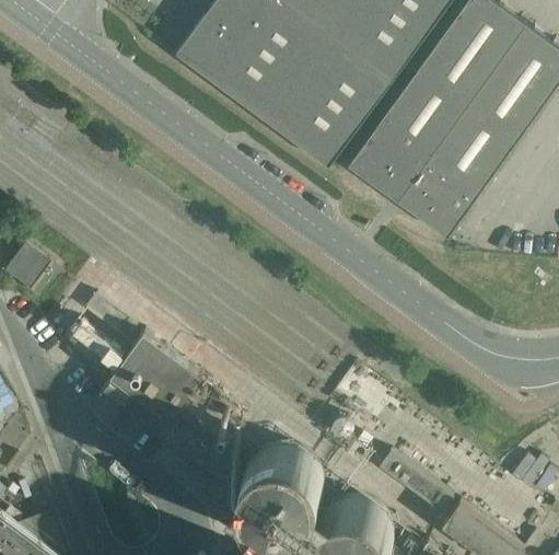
[(393,82),(281,0),(216,0),(207,12),(191,33),(176,54),(195,67),(261,117),(329,166),(334,161),(393,82)]
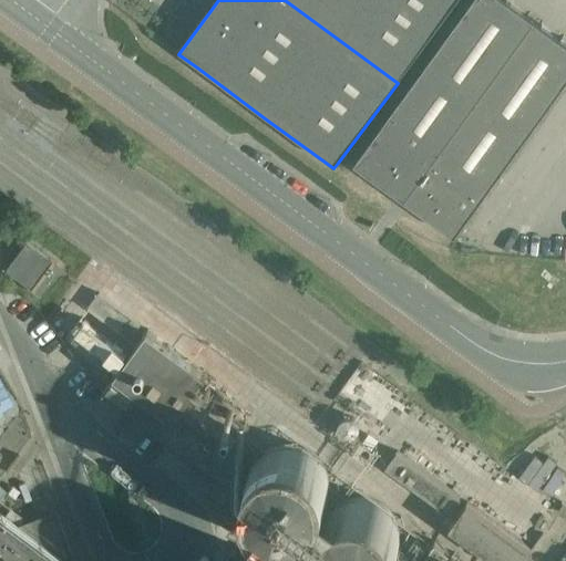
[(285,0),(398,83),(458,0),(285,0)]
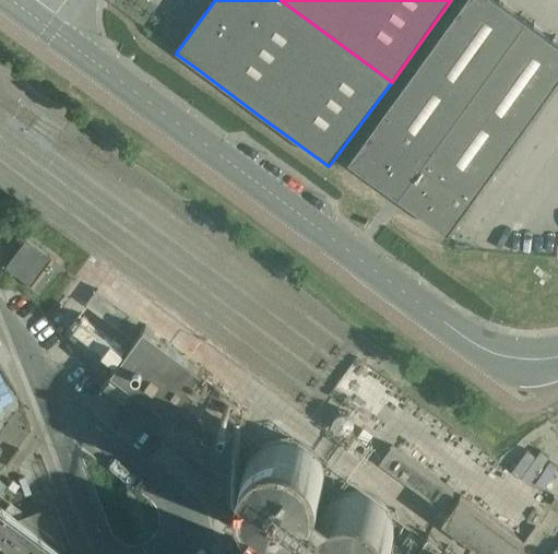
[(395,205),(525,25),(513,16),(501,8),(490,0),(467,0),(348,166),(389,196),(387,198),(384,197),(384,198),(389,201),(395,205)]
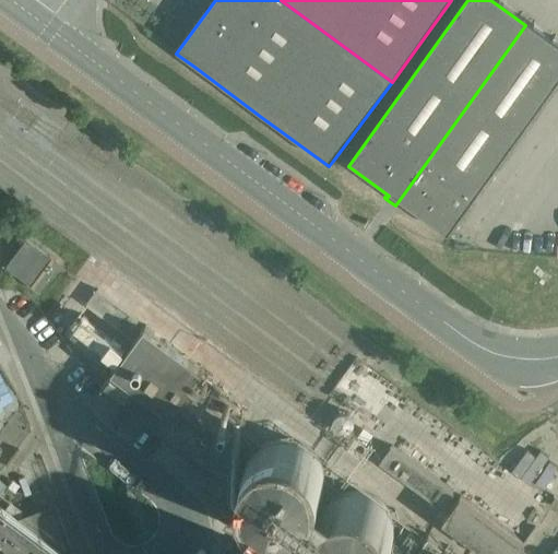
[(557,84),(557,48),(550,43),(538,34),(525,25),(395,205),(401,210),(406,213),(406,212),(405,211),(406,209),(447,238),(557,84)]
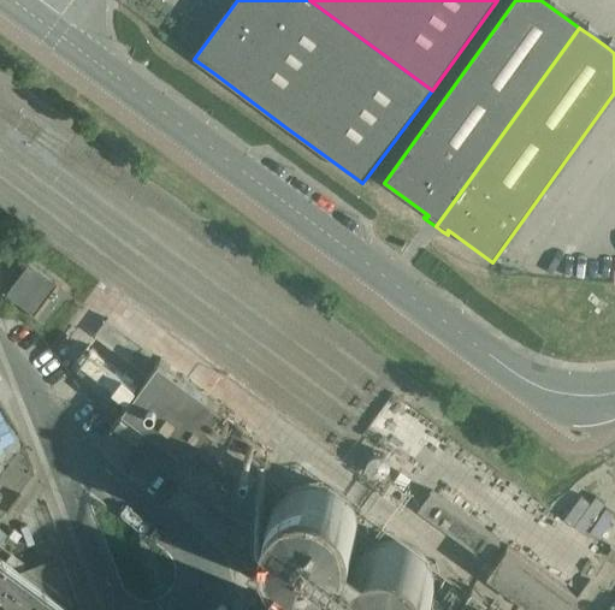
[(41,327),(64,297),(25,268),(19,276),(15,284),(9,291),(4,298),(35,321),(41,327)]
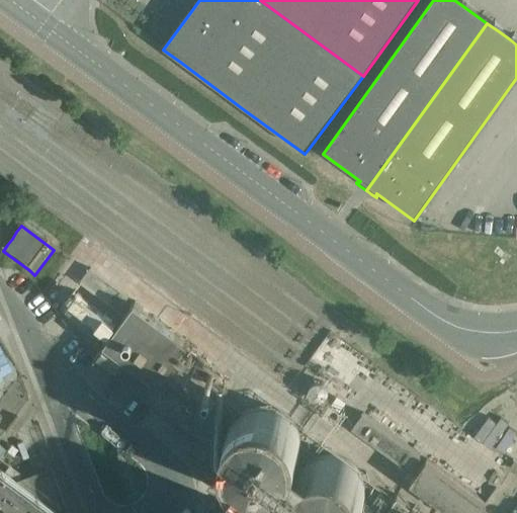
[(127,302),(89,272),(79,286),(117,315),(127,302)]
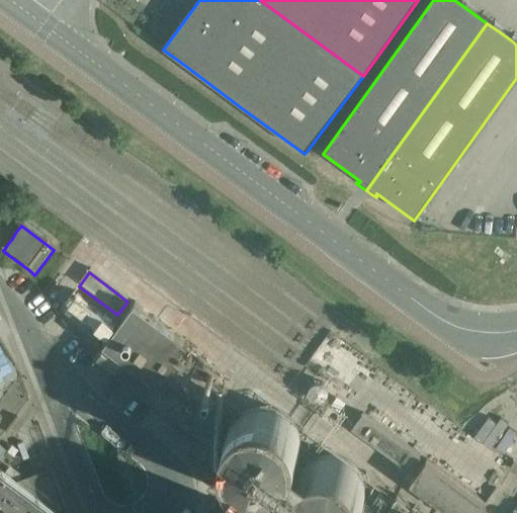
[(172,367),(188,346),(134,307),(103,348),(94,360),(120,379),(132,389),(140,394),(148,400),(162,380),(172,367)]
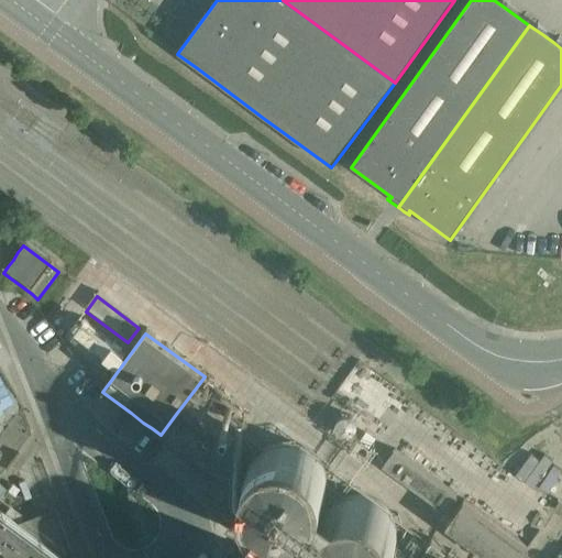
[(217,420),(187,400),(176,414),(206,436),(217,420)]
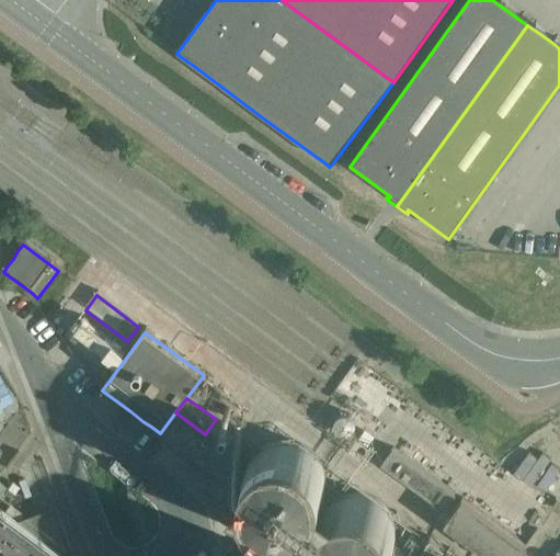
[(354,427),(354,426),(353,424),(352,422),(351,421),(349,420),(347,419),(346,419),(343,419),(342,419),(340,419),(338,420),(336,421),(335,422),(334,424),(334,426),(333,428),(333,430),(333,431),(334,432),(334,434),(335,435),(336,437),(338,438),(340,439),(342,440),(343,440),(346,440),(347,439),(350,438),(351,437),(353,434),(354,432),(354,431),(354,430),(354,429),(354,427)]
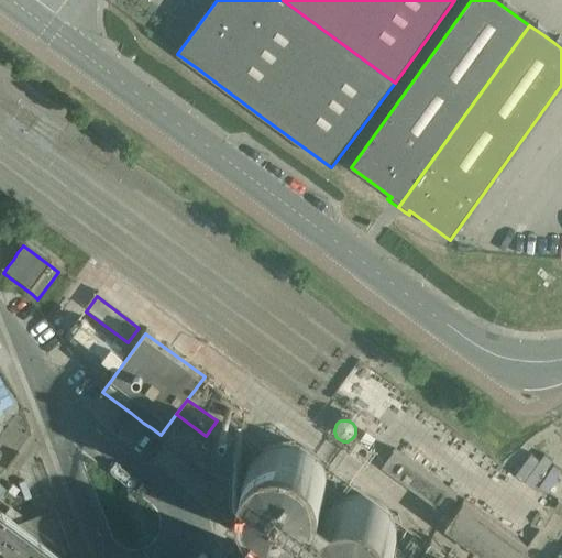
[(322,474),(321,472),(320,469),(319,467),(317,463),(315,461),(312,459),(310,457),(307,455),(305,453),(301,451),(298,450),(295,449),(291,449),(288,449),(284,449),(281,449),(277,449),(274,450),(271,451),(267,452),(265,455),(262,457),(260,459),(256,462),(254,465),(252,468),(251,470),(250,473),(249,477),(248,481),(246,484),(246,488),(248,491),(248,493),(248,496),(249,499),(250,502),(251,504),(252,506),(253,510),(255,512),(256,513),(259,516),(263,518),(267,522),(270,523),(273,524),(277,526),(281,526),(286,526),(290,526),(296,525),(300,524),(304,523),(306,521),(310,518),(312,516),(316,512),(318,510),(319,509),(320,506),(321,504),(322,501),(323,498),(323,496),(324,494),(324,491),(324,488),(324,484),(324,481),(324,480),(323,478),(322,474)]
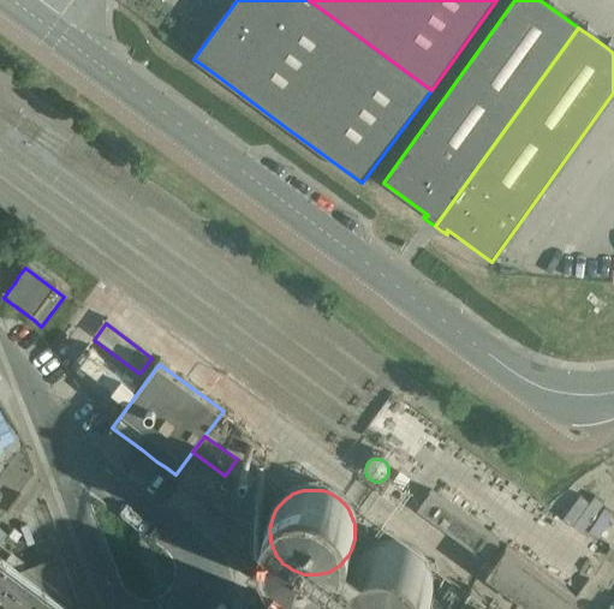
[(499,544),(430,495),(418,512),(486,562),(499,544)]
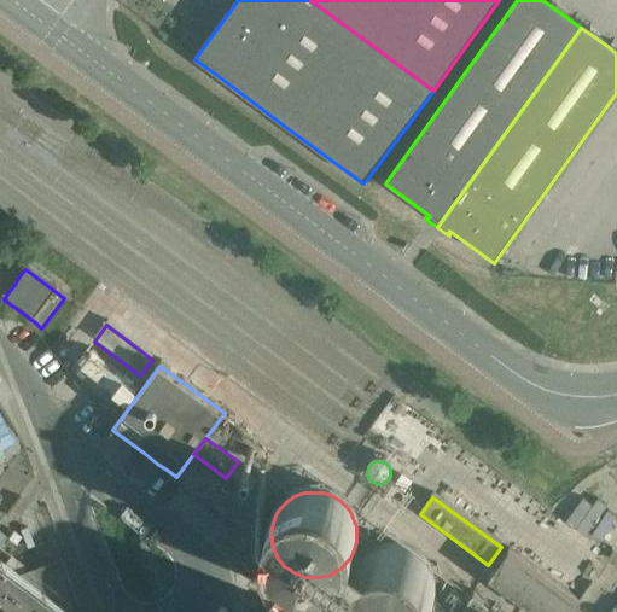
[(434,594),(435,590),(434,586),(434,582),(432,578),(431,575),(430,571),(428,569),(424,564),(421,561),(419,559),(415,555),(411,553),(407,552),(403,551),(399,549),(395,548),(391,548),(388,549),(382,549),(379,551),(376,552),(372,553),(367,557),(365,559),(362,561),(360,564),(358,566),(354,571),(353,575),(351,578),(351,580),(350,583),(350,587),(349,590),(350,594),(350,595),(350,599),(351,602),(353,606),(353,607),(355,611),(429,611),(430,610),(431,606),(432,604),(434,598),(434,594)]
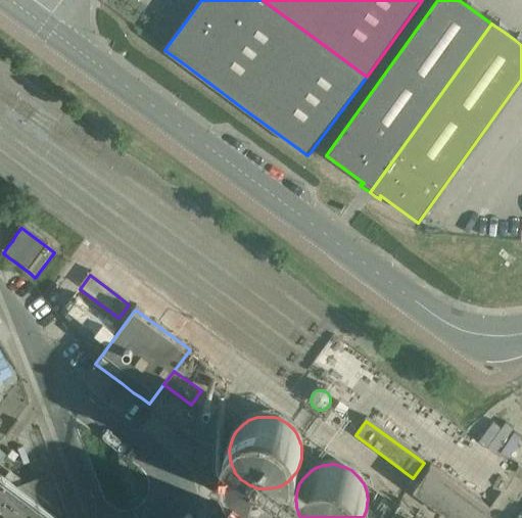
[(490,512),(430,468),(414,490),(452,517),(486,517),(490,512)]
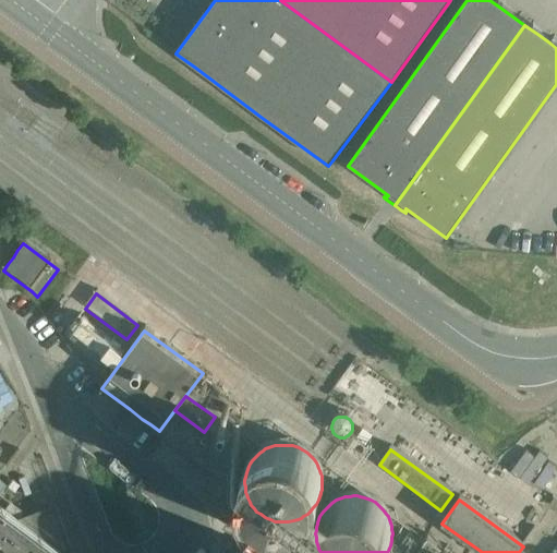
[(56,552),(0,511),(0,552),(56,552)]
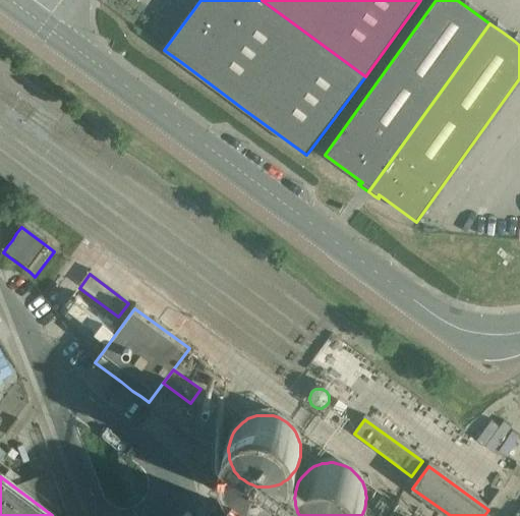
[(421,515),(415,515),(399,503),(388,515),(421,515)]
